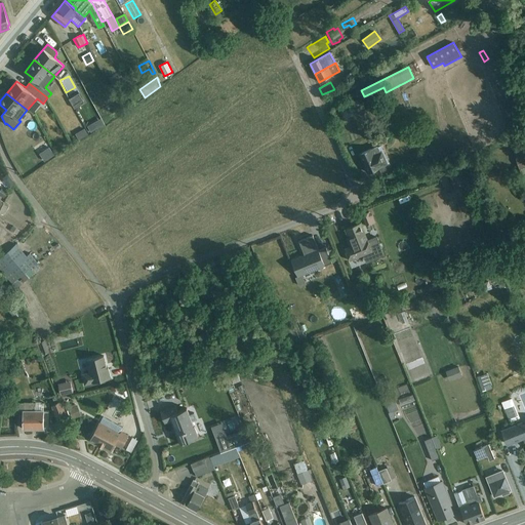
[(84,103),(79,93),(70,98),(75,109),(84,103)]
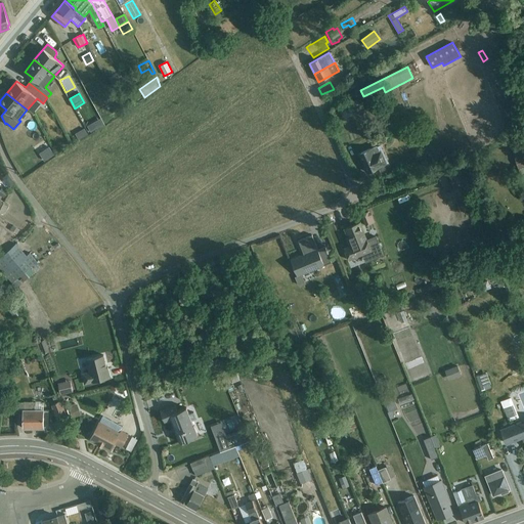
[(354,115),(350,103),(338,107),(343,119),(354,115)]
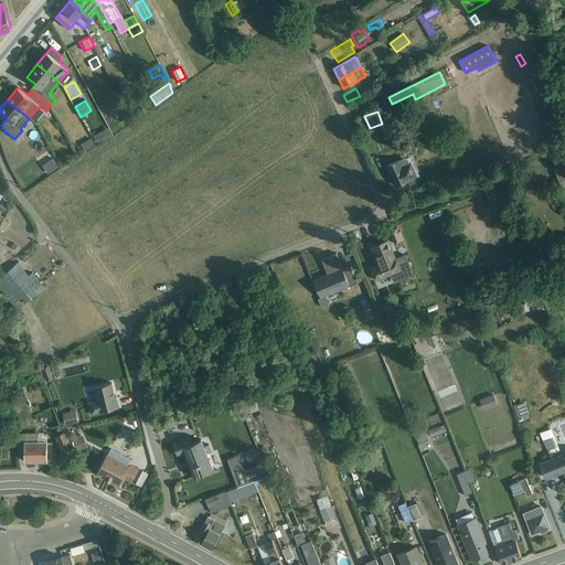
[(113,134),(109,127),(94,135),(98,142),(113,134)]
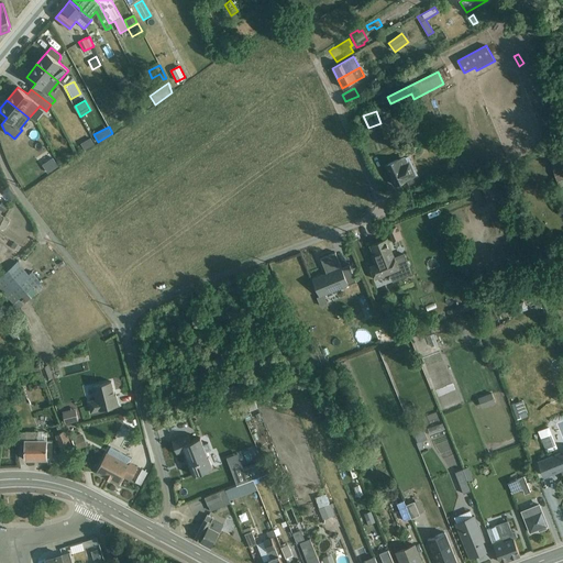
[(95,144),(91,138),(81,143),(85,150),(95,144)]
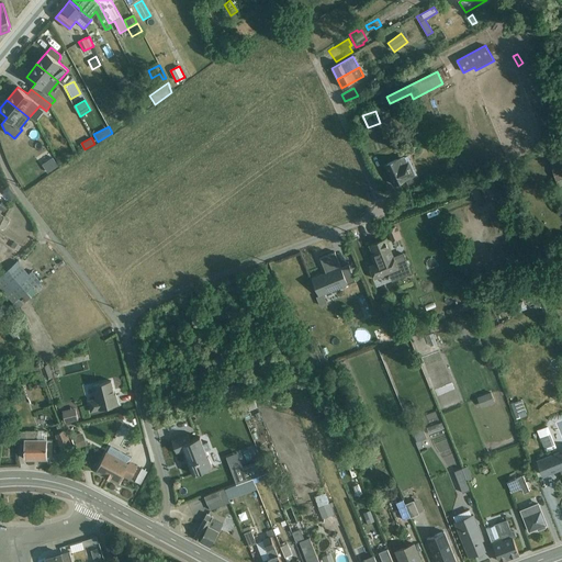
[(409,187),(420,181),(408,155),(405,157),(405,156),(384,165),(394,184),(406,179),(409,187)]
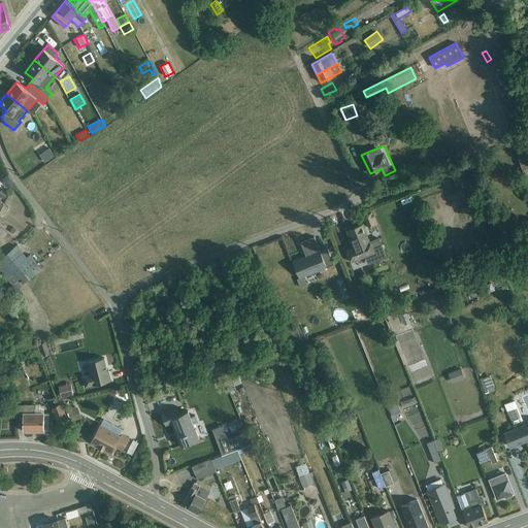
[(55,156),(50,147),(39,154),(44,162),(46,161),(47,163),(56,157),(55,156)]
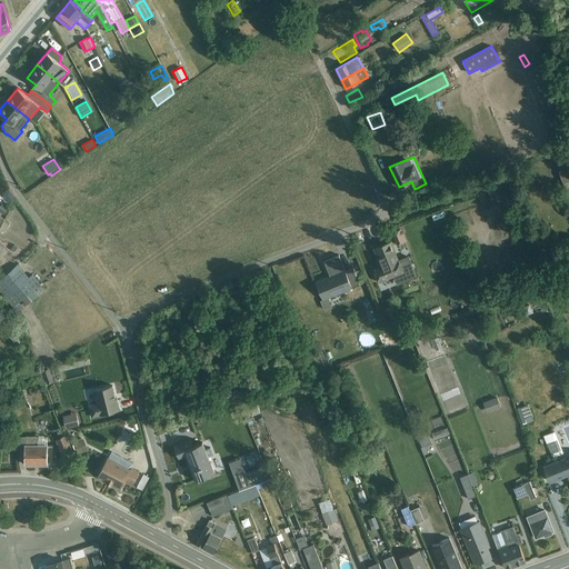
[(568,159),(556,165),(566,191),(568,190),(568,159)]
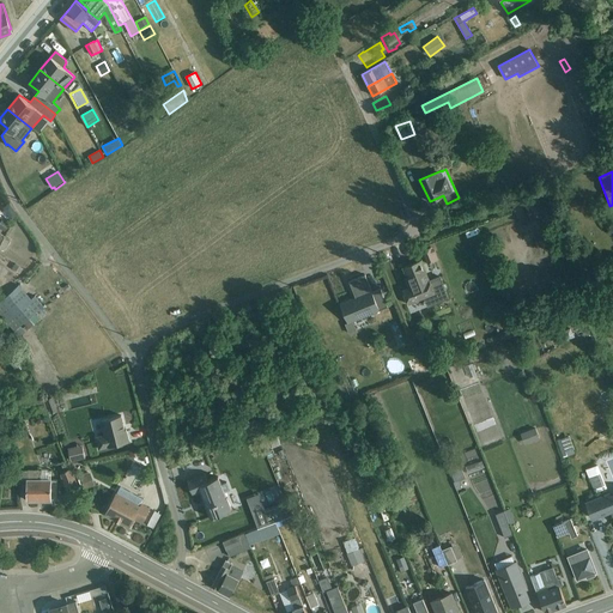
[(0,211),(0,217),(2,219),(6,223),(16,214),(10,205),(0,211)]
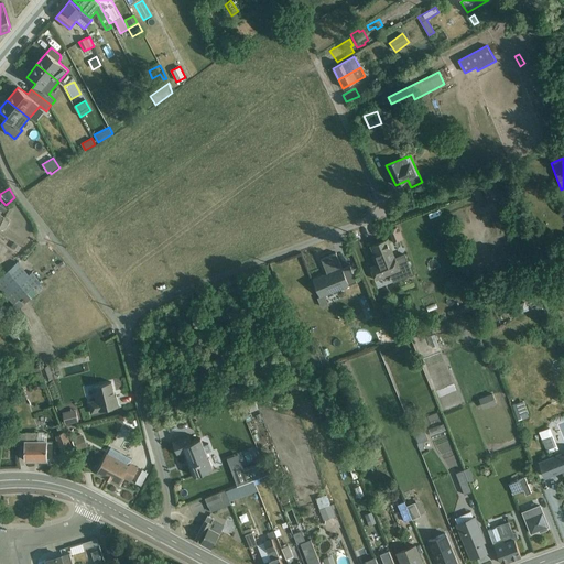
[(392,242),(402,237),(397,226),(387,231),(392,242)]
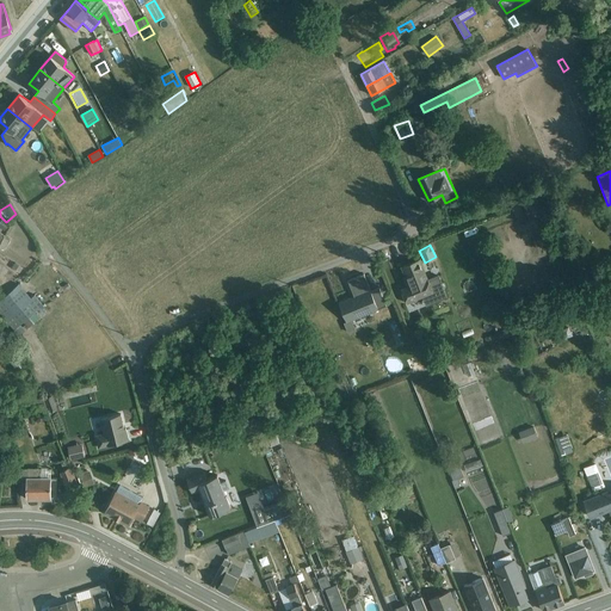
[(407,303),(433,292),(420,259),(401,266),(406,277),(403,278),(407,287),(401,289),(407,303)]
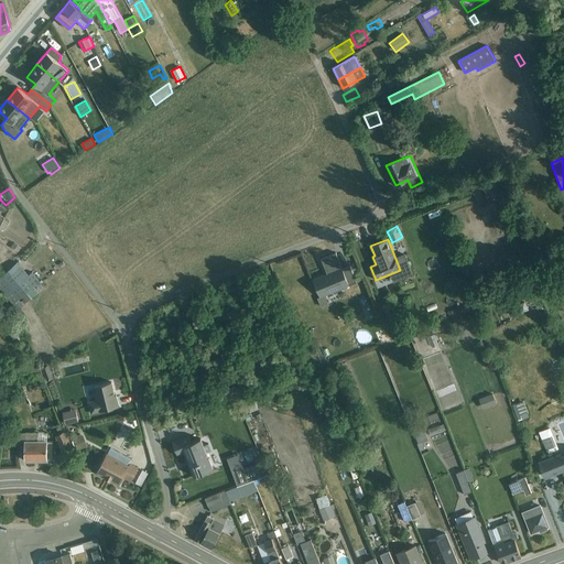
[(21,247),(13,242),(10,247),(18,252),(21,247)]
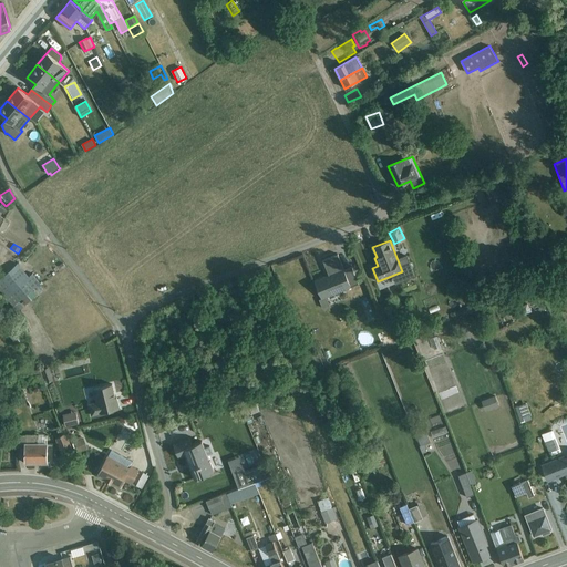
[(359,284),(351,266),(344,269),(338,254),(322,260),(329,275),(315,280),(321,299),(359,284)]
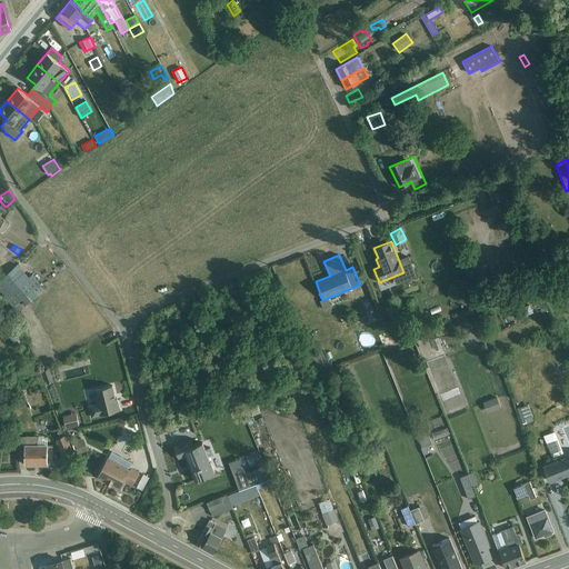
[(29,278),(17,265),(0,280),(0,295),(2,293),(13,307),(12,309),(16,315),(23,309),(19,303),(22,300),(25,302),(22,303),(26,307),(37,296),(32,291),(40,285),(32,275),(29,278)]
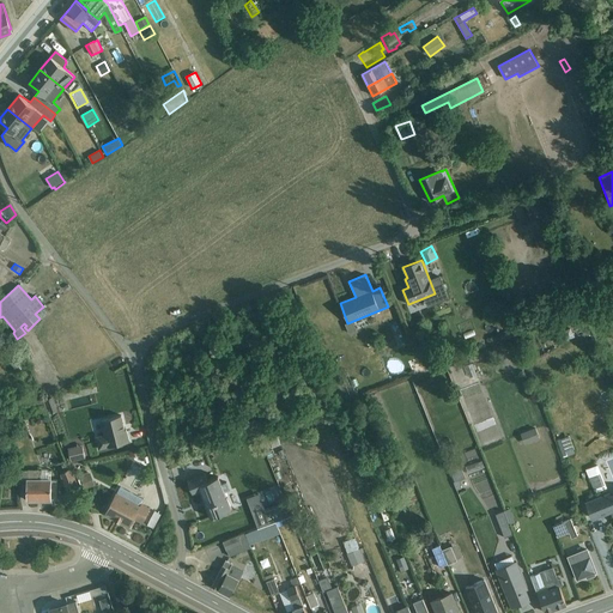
[(575,337),(571,327),(564,331),(568,340),(575,337)]
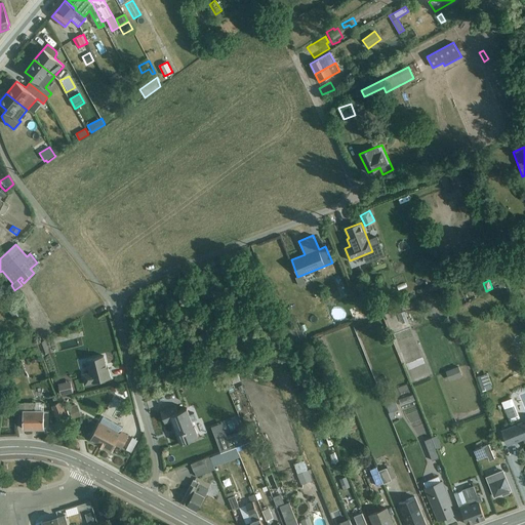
[(23,292),(18,294),(25,308),(30,306),(23,292)]
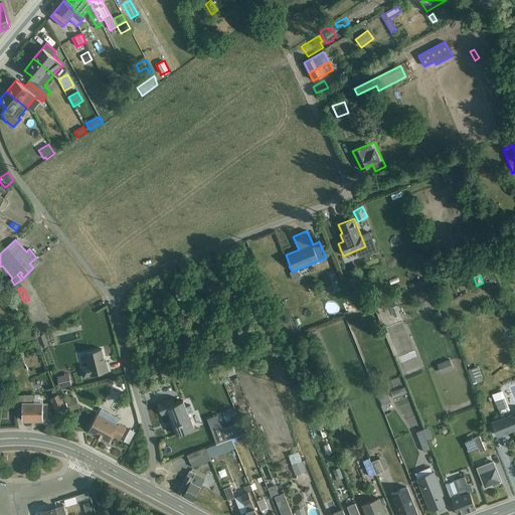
[(396,306),(391,308),(395,318),(400,315),(396,306)]
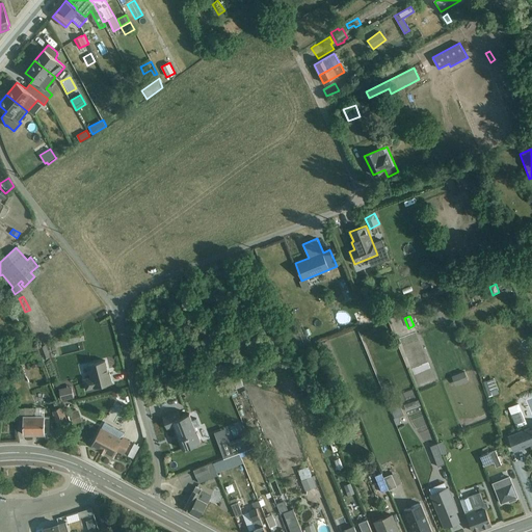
[(43,361),(37,345),(33,347),(38,362),(43,361)]
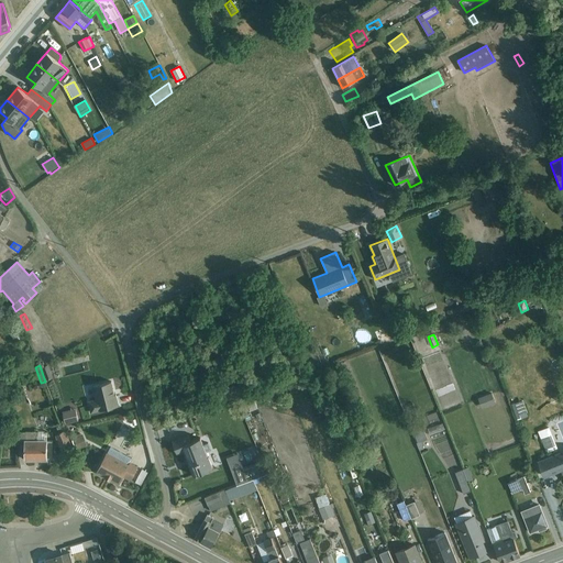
[(48,365),(42,367),(46,381),(53,378),(48,365)]
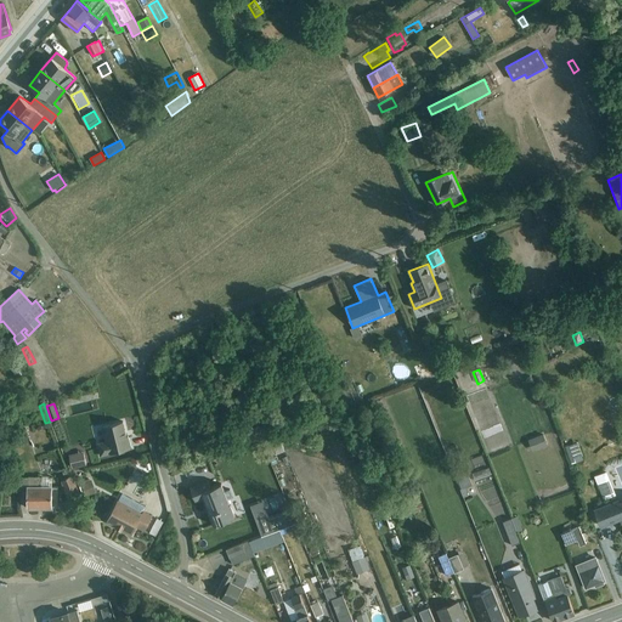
[(371,420),(361,424),(366,435),(375,431),(371,420)]
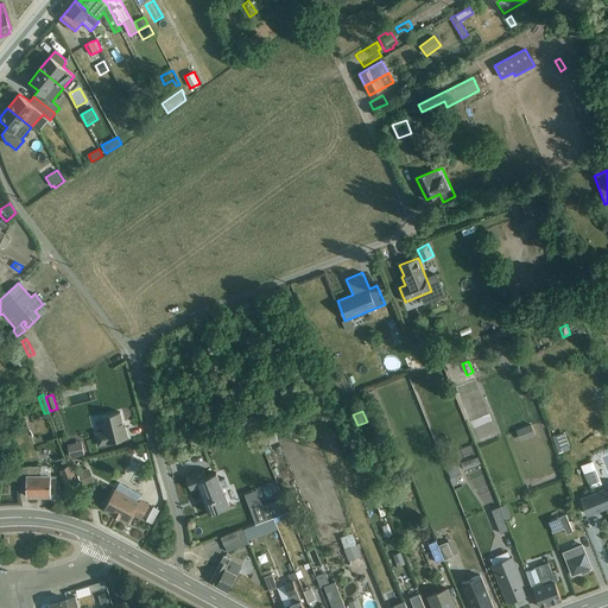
[(97,445),(128,438),(125,426),(124,426),(120,412),(100,417),(103,431),(95,434),(97,445)]
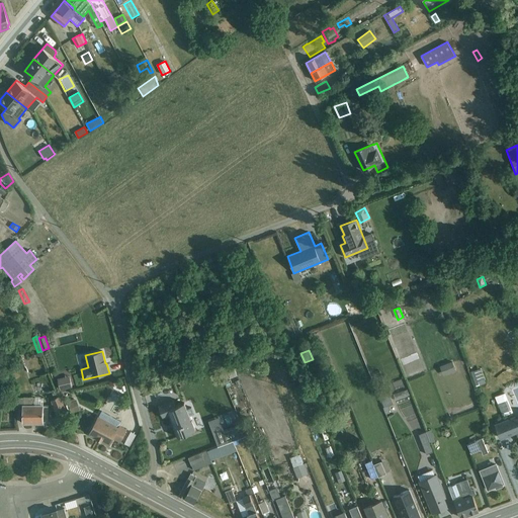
[(443,376),(456,370),(452,361),(440,366),(443,376)]
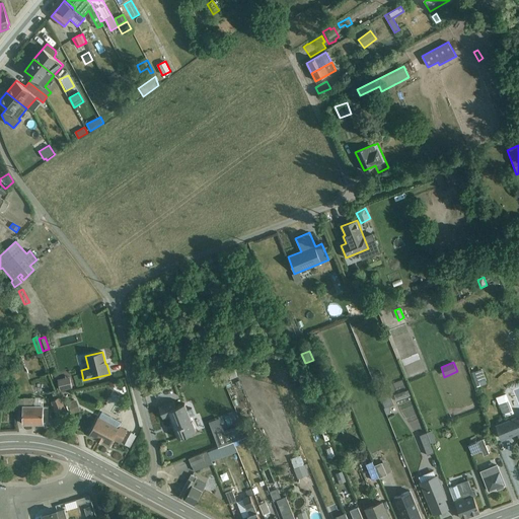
[(237,376),(232,364),(219,369),(224,381),(230,378),(231,379),(237,376)]
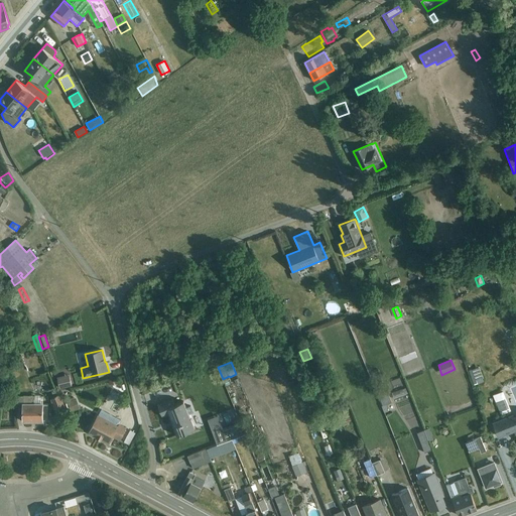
[(69,372),(55,375),(58,388),(72,385),(69,372)]
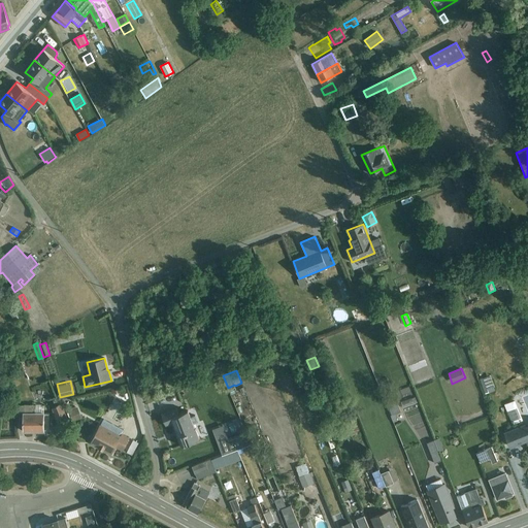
[(212,390),(208,381),(201,383),(203,387),(201,388),(203,392),(207,391),(212,390)]
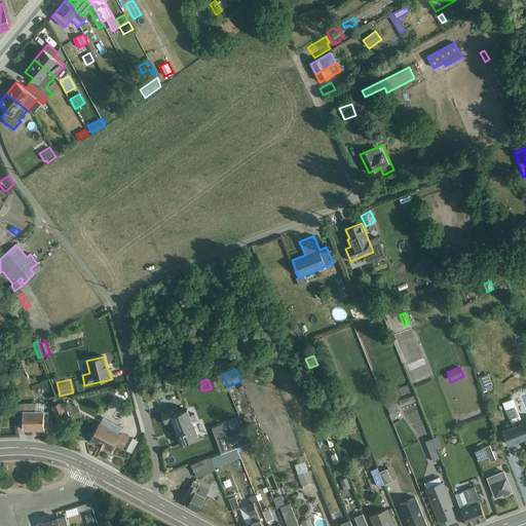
[(478,381),(481,392),(487,390),(483,379),(478,381)]
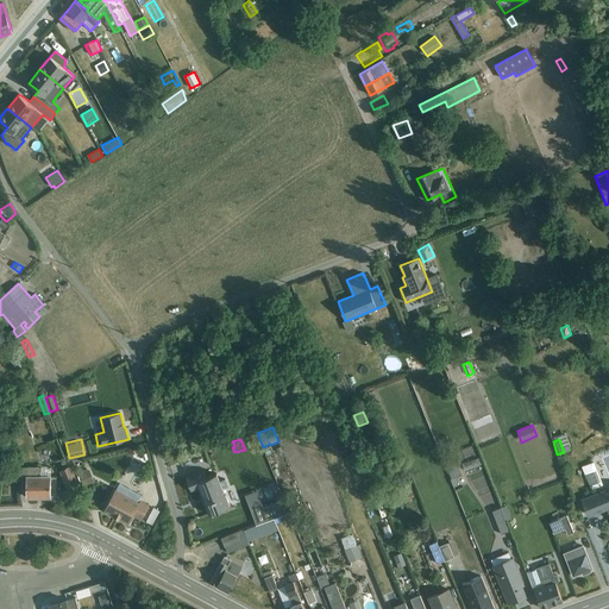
[(249,460),(246,454),(238,457),(240,464),(249,460)]
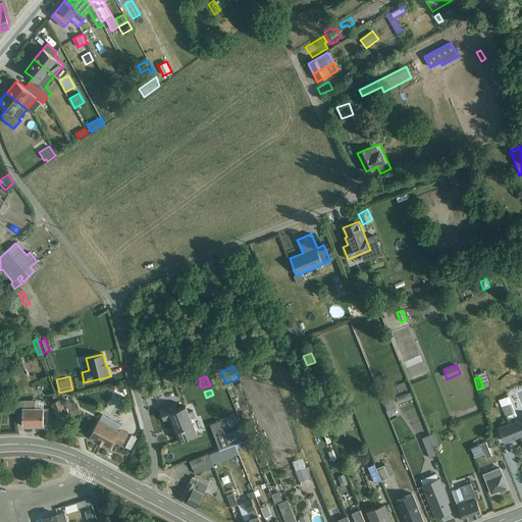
[(410,393),(396,398),(399,404),(412,399),(410,393)]
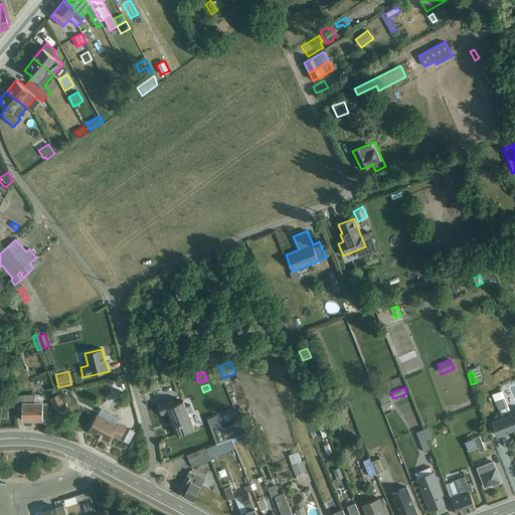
[(56,413),(55,413),(57,419),(59,418),(61,423),(70,420),(57,388),(51,390),(54,396),(50,398),(56,413)]
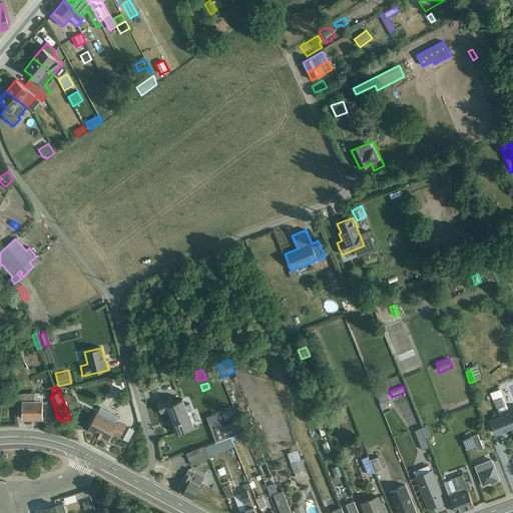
[(498,412),(508,408),(500,389),(490,394),(498,412)]
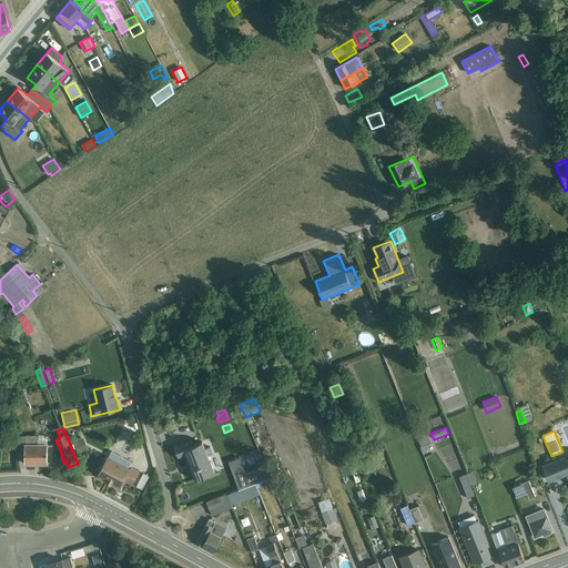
[(421,436),(416,437),(419,444),(423,454),(428,452),(425,445),(432,443),(427,432),(424,433),(424,434),(421,435),(421,436)]
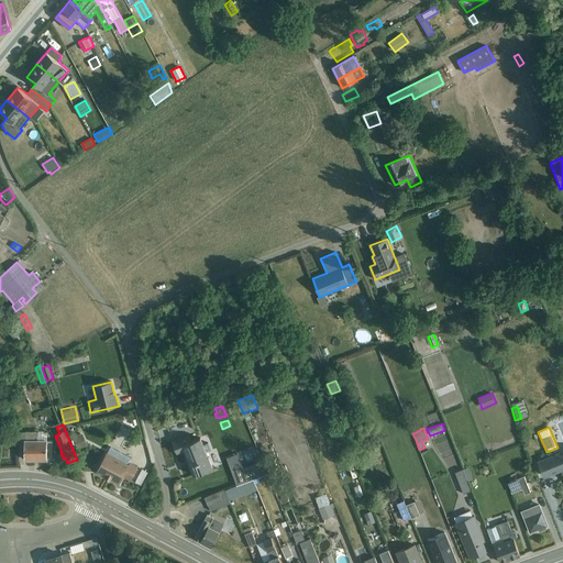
[(24,460),(47,460),(47,459),(52,459),(52,440),(47,440),(47,431),(37,431),(37,432),(18,432),(17,443),(25,443),(24,460)]
